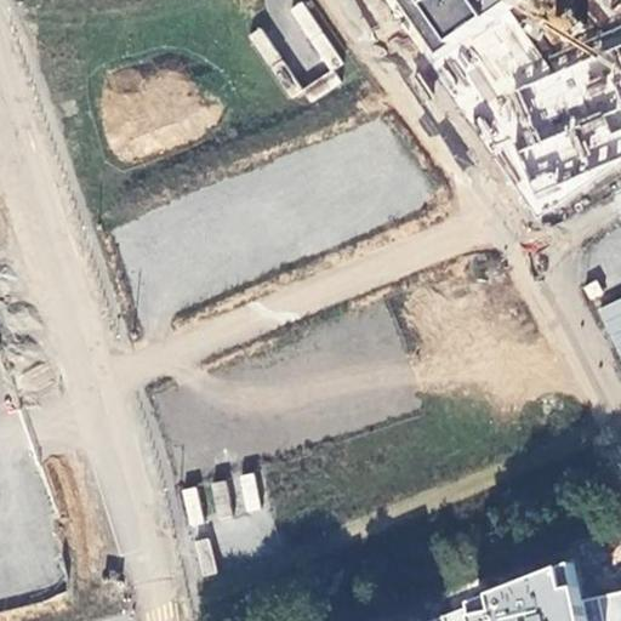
[(531,0),(397,0),(440,61),(531,0)]
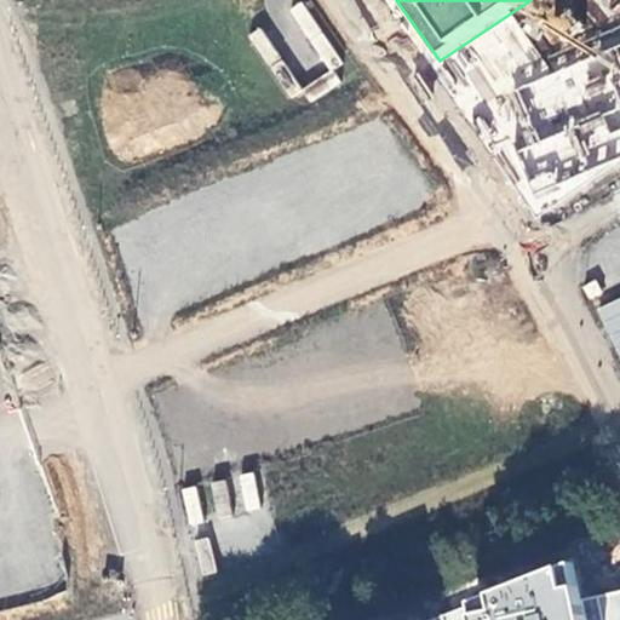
[(267,64),(279,57),(259,28),(248,36),(267,64)]
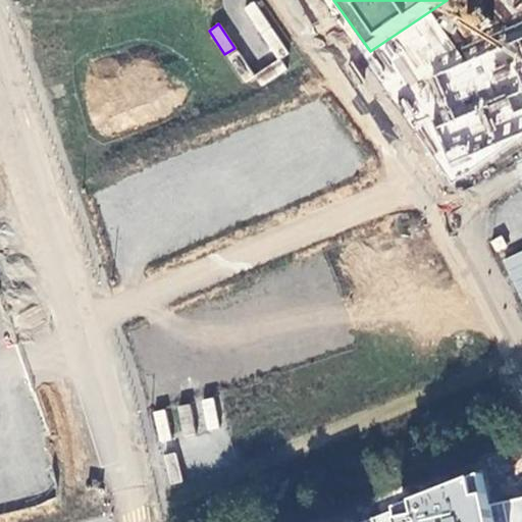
[(521,134),(521,39),(409,84),(450,168),(521,134)]
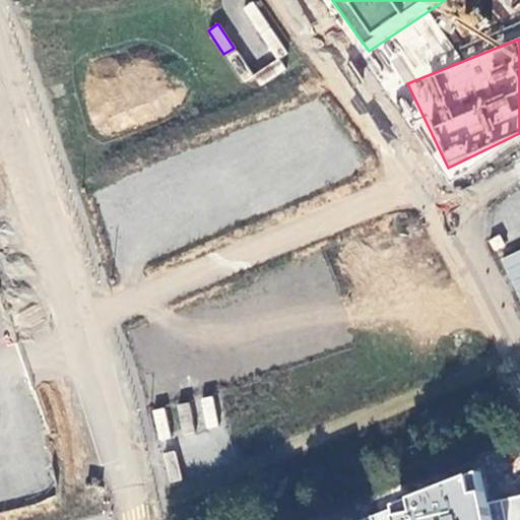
[(519,248),(500,258),(519,302),(519,248)]
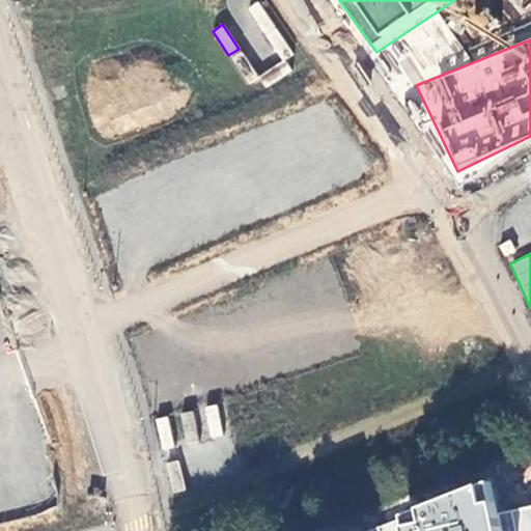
[(210,435),(220,434),(218,406),(207,406),(210,435)]
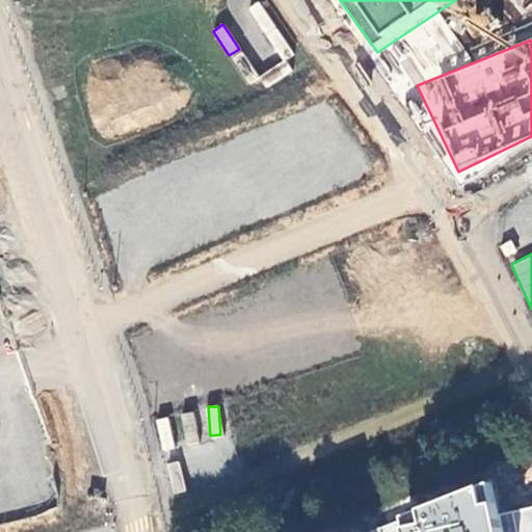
[(406,523),(408,531),(531,531),(531,510),(502,516),(494,487),(406,523)]
